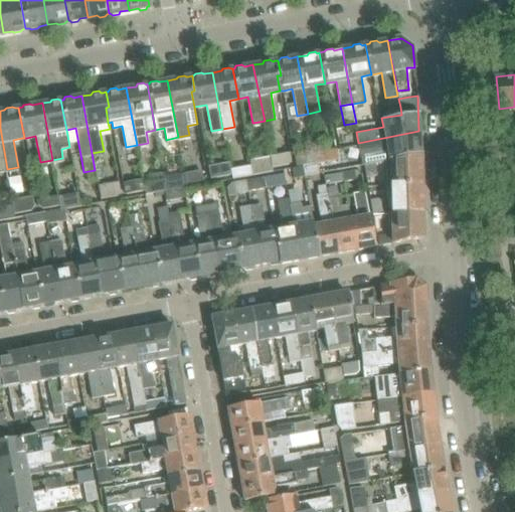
[(400,107),(386,109),(387,117),(401,115),(400,107)]
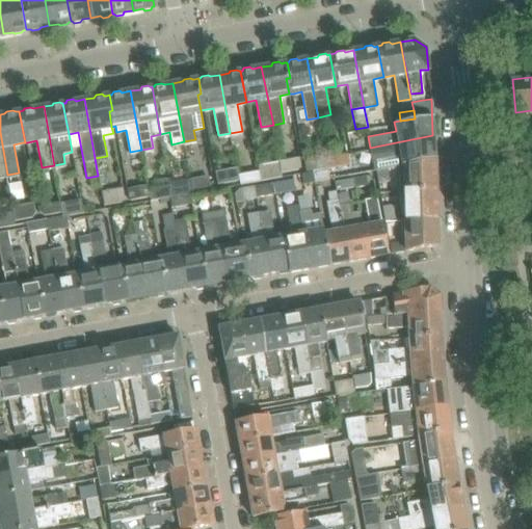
[(433,158),(432,135),(370,148),(373,168),(403,163),(433,158)]
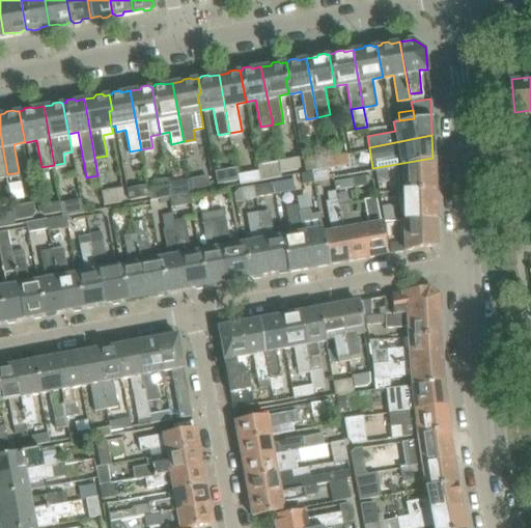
[(348,163),(346,151),(332,154),(334,161),(335,166),(348,163)]
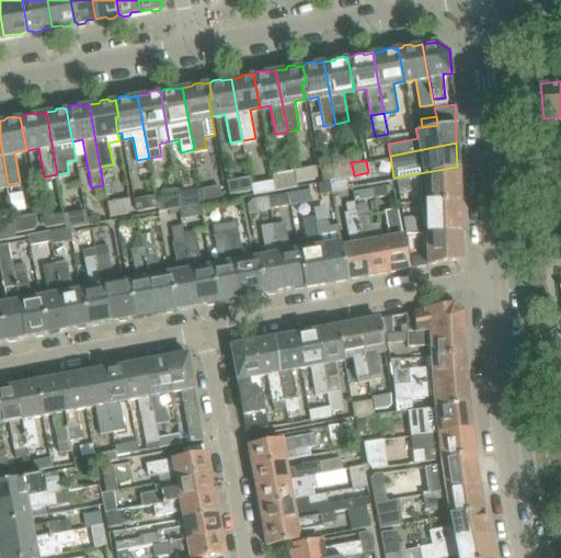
[(295,169),(297,180),(316,177),(318,172),(317,164),(295,169)]
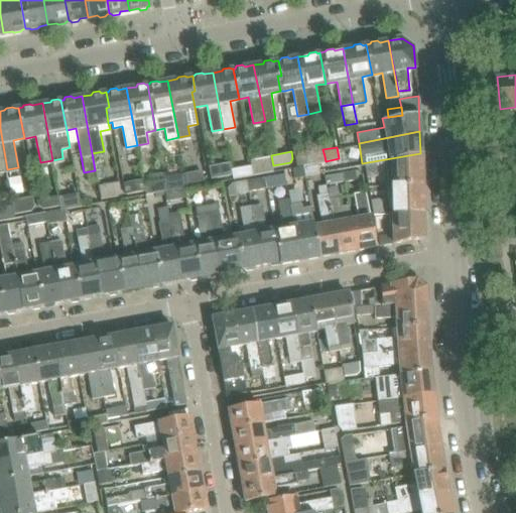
[(304,151),(295,153),(297,166),(303,165),(307,164),(304,151)]
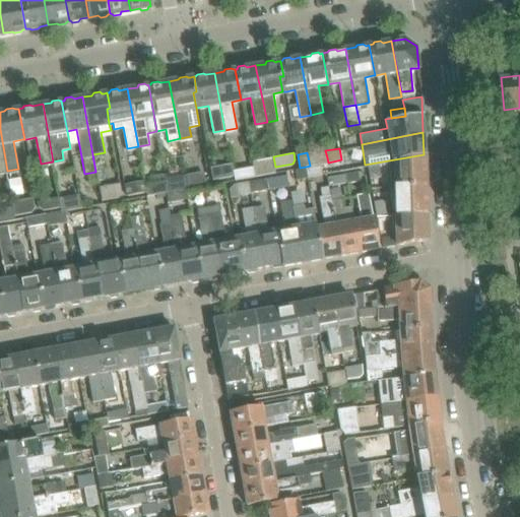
[(391,185),(425,185),(424,154),(394,159),(394,171),(391,171),(391,185)]
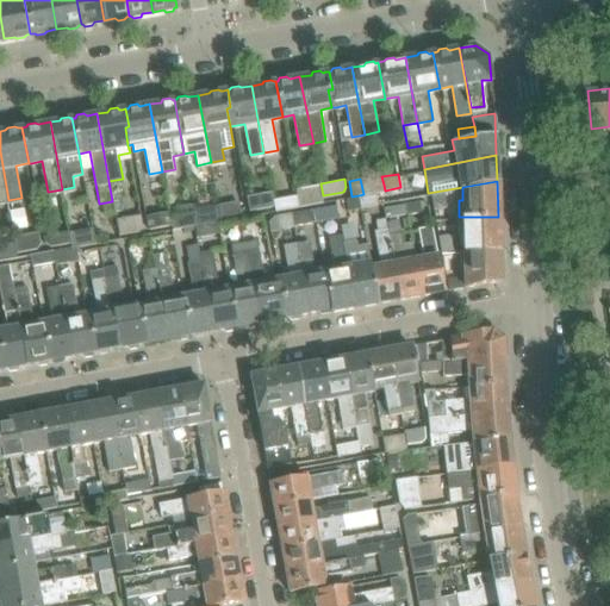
[(324,201),(323,195),(321,183),(296,188),(297,194),(299,205),(324,201)]
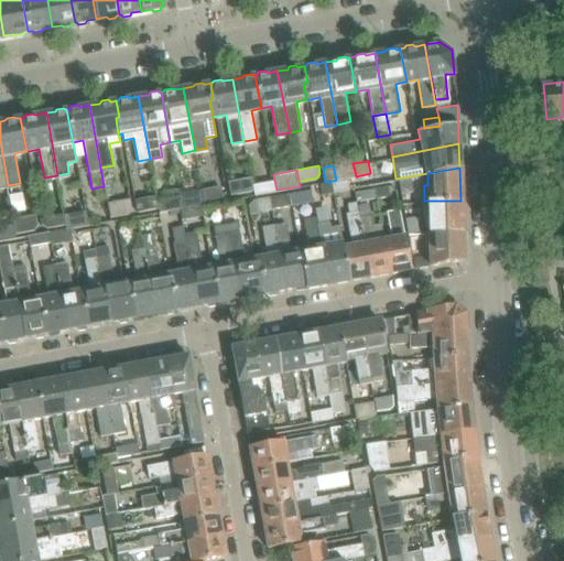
[(252,190),(252,184),(250,175),(228,180),(230,194),(252,190)]
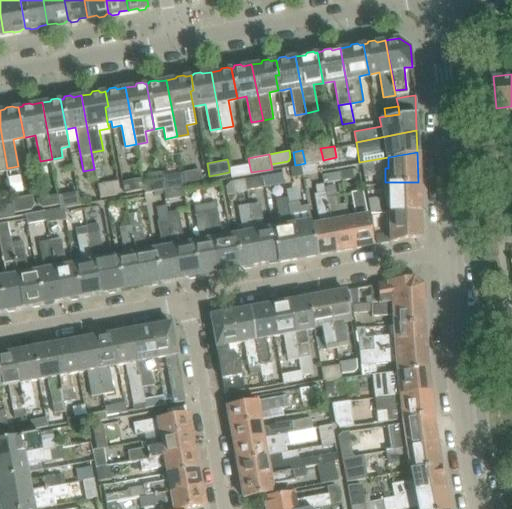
[(374,173),(372,160),(362,162),(364,174),(374,173)]
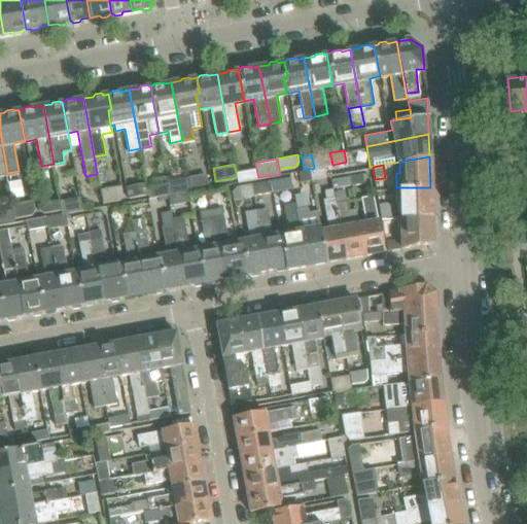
[(314,168),(310,169),(311,178),(325,175),(323,166),(314,168)]
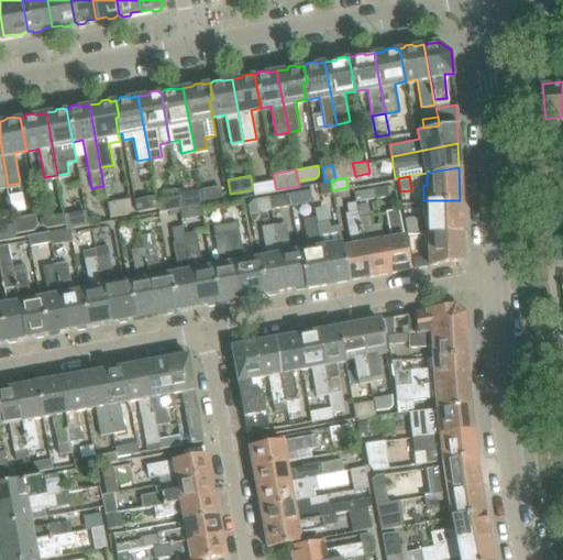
[(276,189),(274,179),(252,184),(252,189),(253,194),(276,189)]
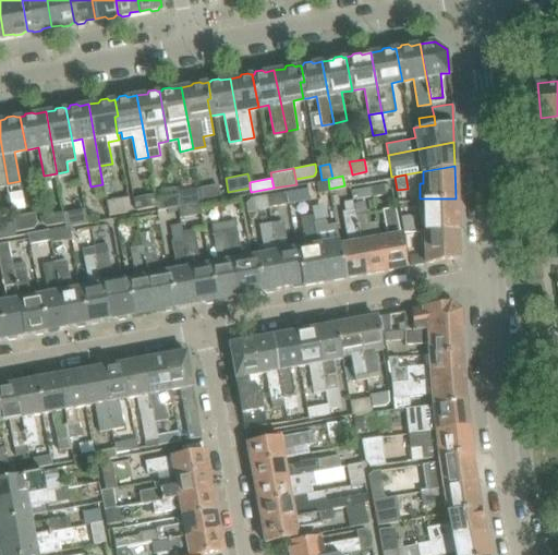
[(329,189),(328,179),(322,180),(316,181),(317,191),(329,189)]
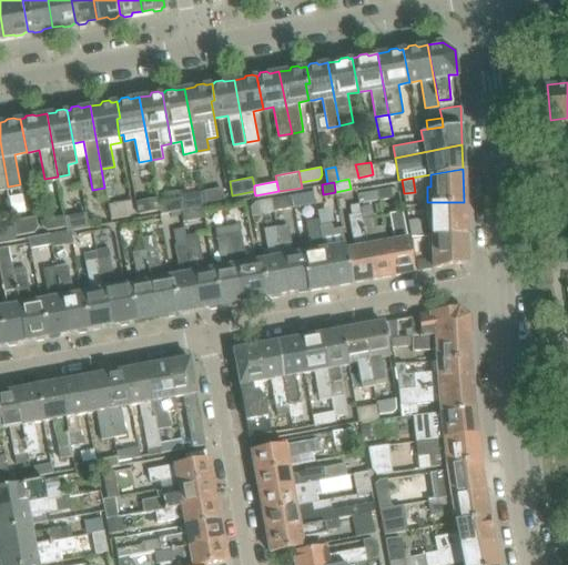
[(203,189),(205,200),(224,197),(222,185),(203,189)]
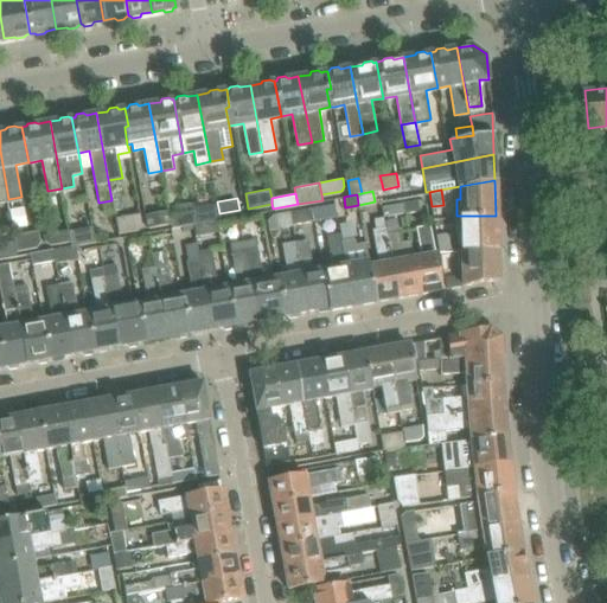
[(403,201),(406,211),(419,209),(417,199),(403,201)]
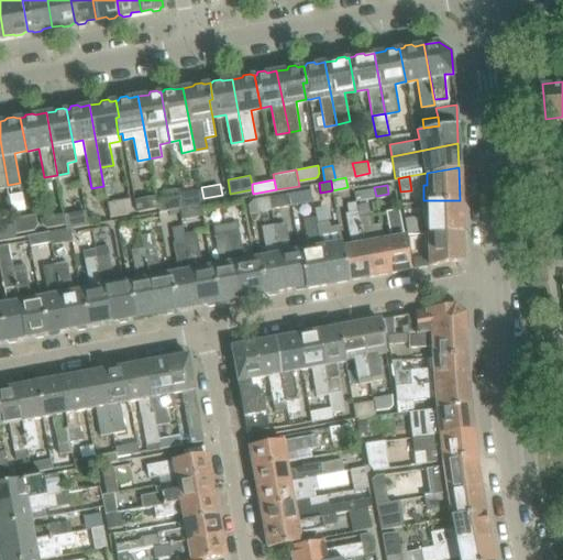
[(155,190),(156,194),(158,207),(158,210),(179,206),(181,206),(179,191),(178,186),(155,190)]
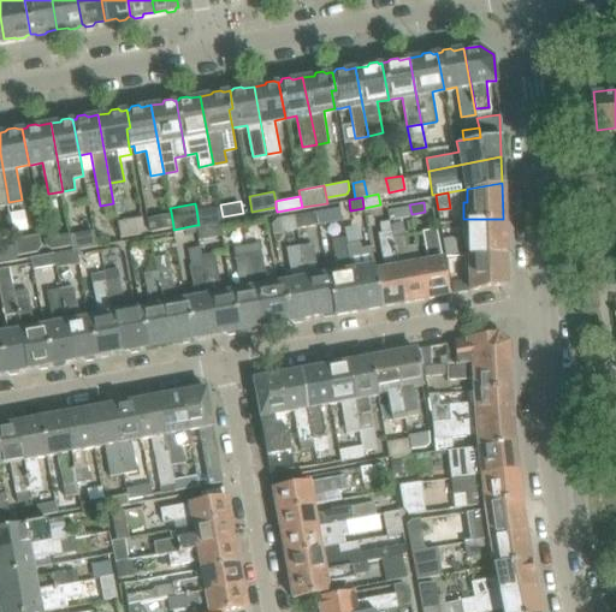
[(224,221),(223,217),(220,205),(196,209),(199,225),(199,226),(221,223),(224,221)]
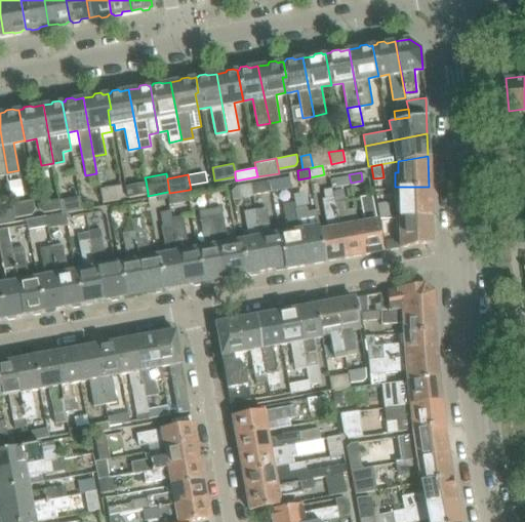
[(269,178),(271,189),(291,185),(289,174),(269,178)]
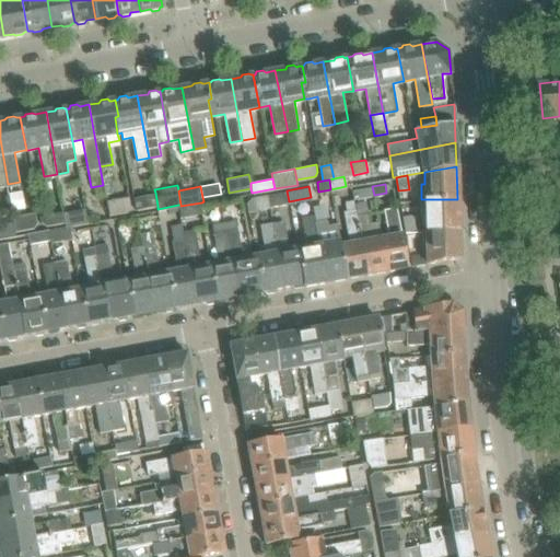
[(354,198),(374,195),(372,186),(352,189),(354,198)]
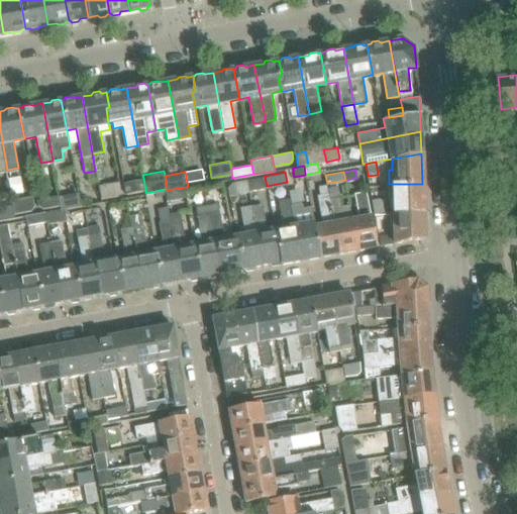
[(247,179),(248,189),(267,186),(265,176),(247,179)]
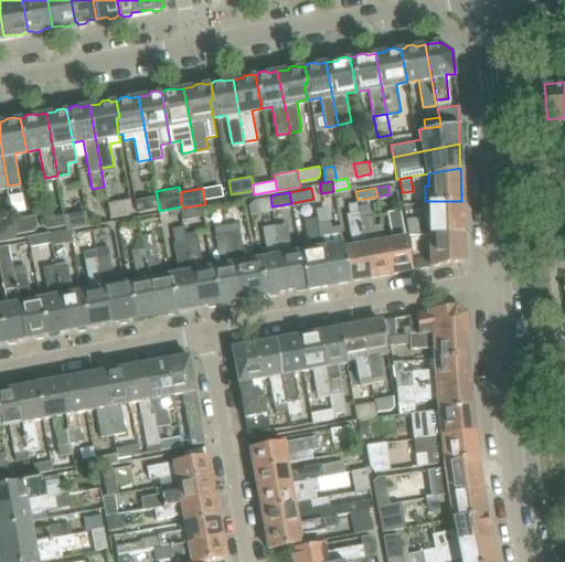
[(139,211),(159,208),(157,194),(134,199),(136,209),(139,211)]
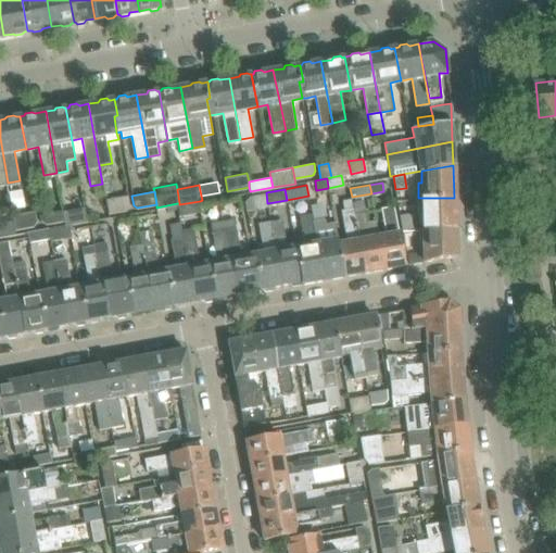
[(247,206),(267,203),(266,192),(250,196),(245,200),(247,206)]
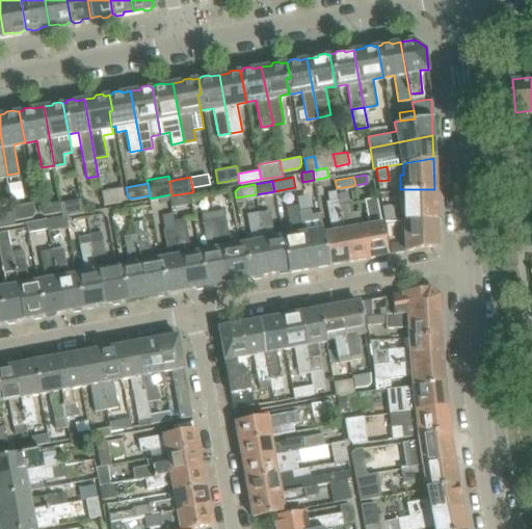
[(101,189),(103,204),(121,201),(124,195),(123,186),(101,189)]
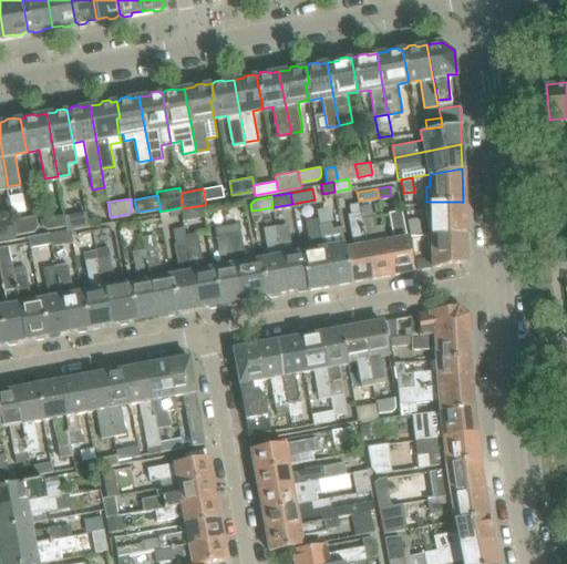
[(351,280),(372,277),(361,217),(361,213),(359,202),(350,204),(352,213),(348,213),(349,219),(354,245),(346,247),(351,280)]
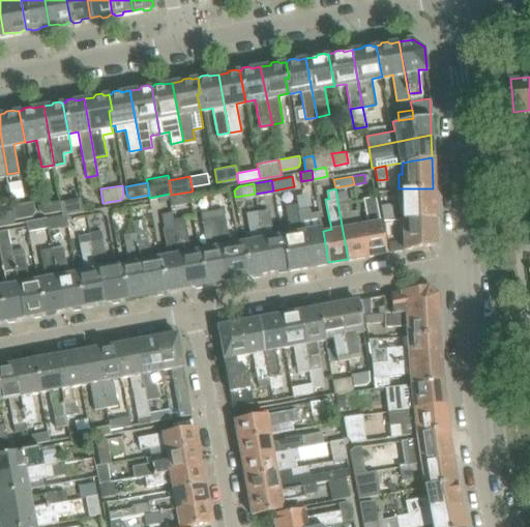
[(403,203),(403,217),(435,216),(433,188),(399,188),(400,204),(403,203)]
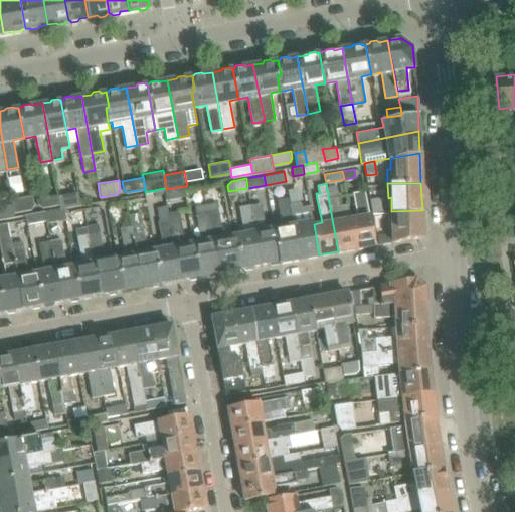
[(166,188),(164,188),(165,193),(166,198),(186,194),(185,189),(185,186),(166,189),(166,188)]
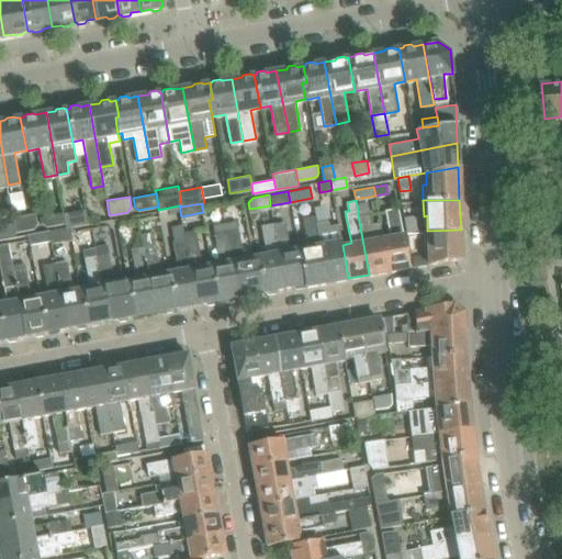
[(390,236),(383,237),(389,270),(408,267),(397,208),(385,210),(390,236)]
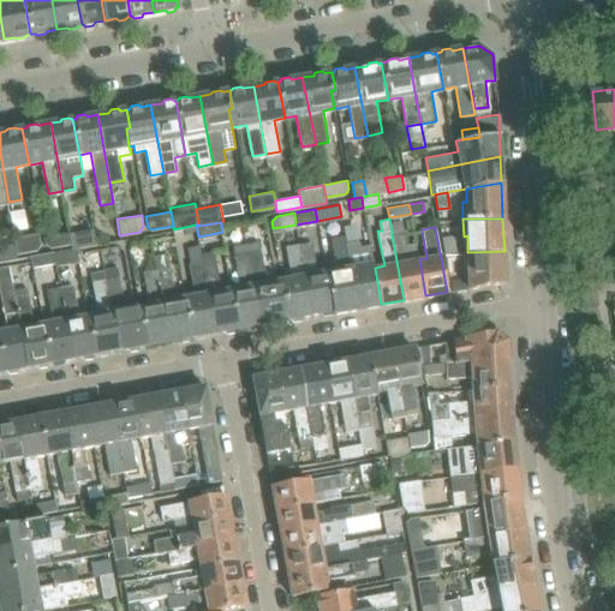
[(70,232),(72,244),(73,249),(76,247),(95,244),(93,228),(70,232)]
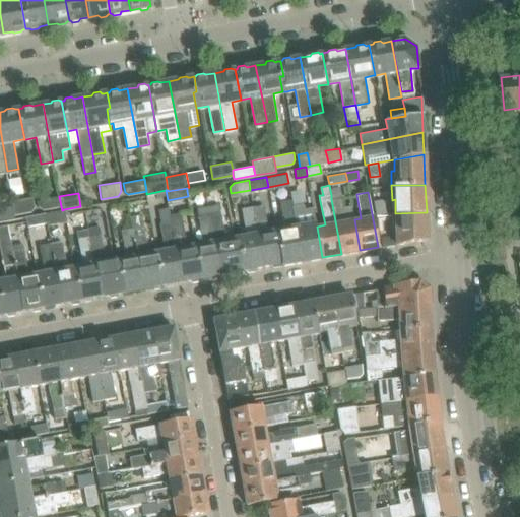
[(35,206),(33,195),(12,199),(13,204),(15,214),(31,211),(35,206)]
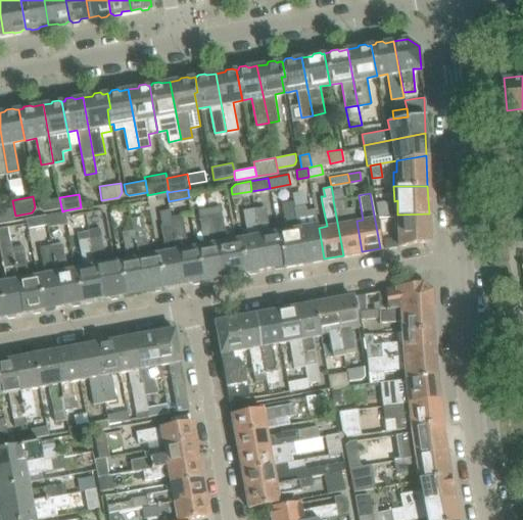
[(45,210),(61,207),(59,197),(38,201),(39,206),(45,210)]
